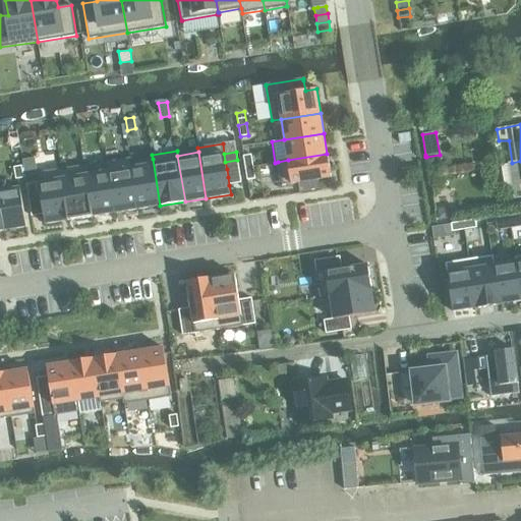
[(288,160),(278,162),(282,186),(299,183),(300,192),(320,189),(317,180),(331,178),(327,154),(288,160)]
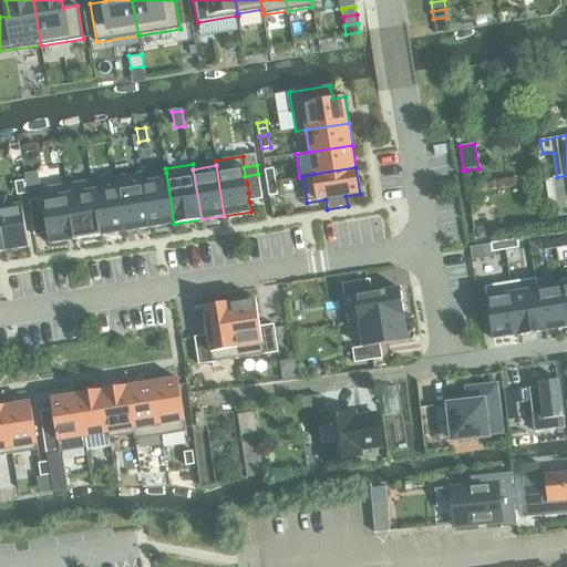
[(274,168),(265,169),(267,183),(276,182),(274,168)]
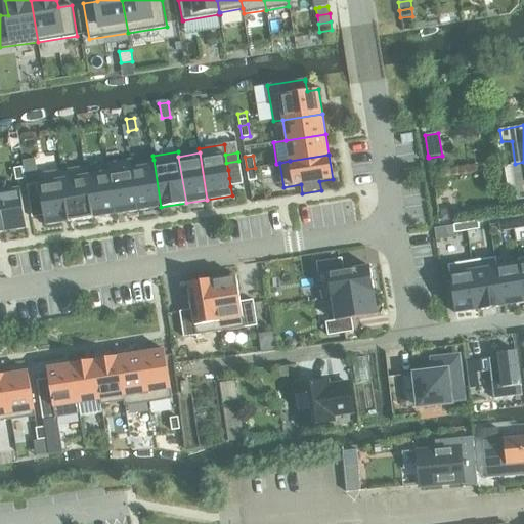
[(132,159),(106,163),(107,168),(115,214),(140,210),(132,164),(132,159)]
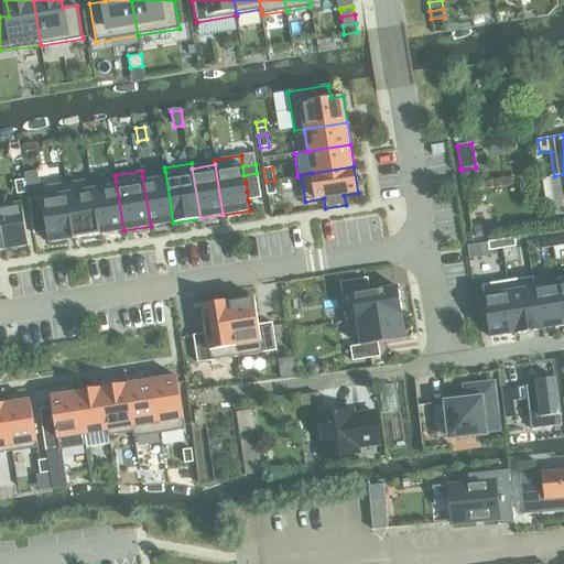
[(165,172),(142,176),(151,226),(173,223),(165,172)]
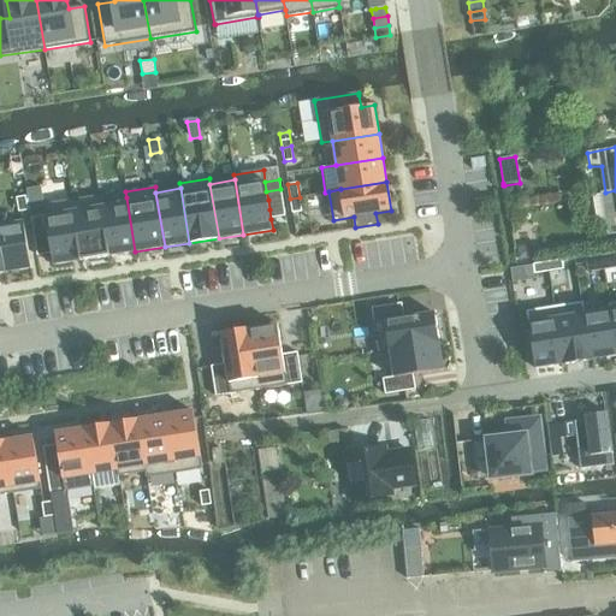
[(280,189),(266,191),(268,200),(282,197),(280,189)]
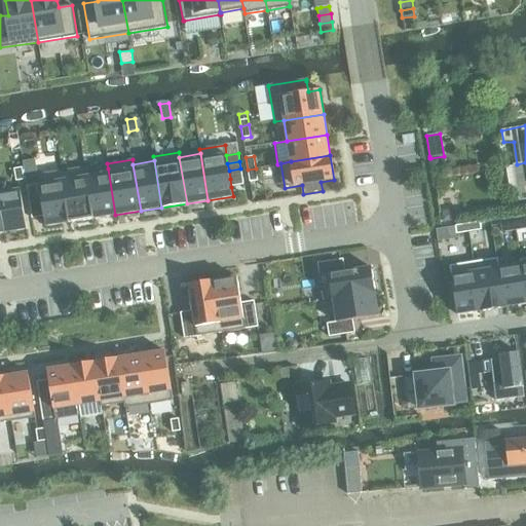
[(512,165),(513,170),(518,201),(525,199),(525,162),(517,164),(512,165)]
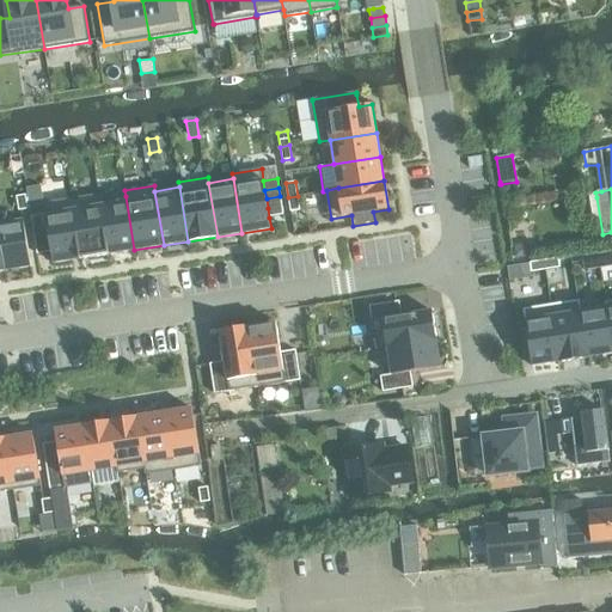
[(99,194),(72,199),(81,258),(110,254),(101,200),(99,194)]
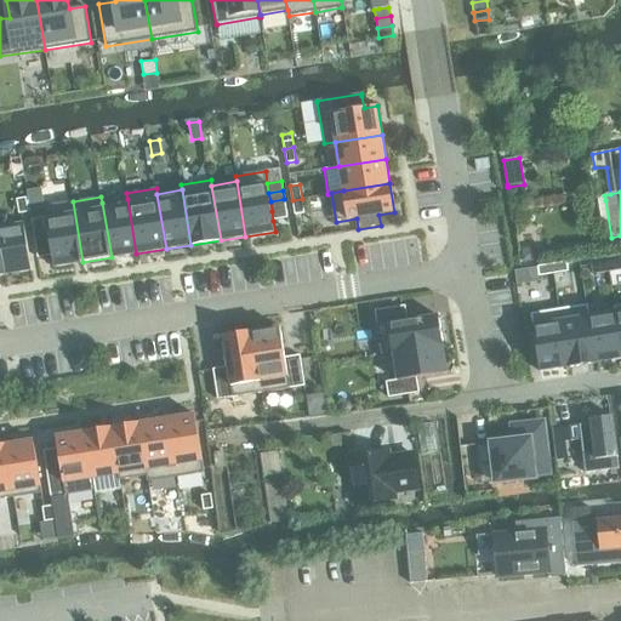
[(27,198),(17,199),(20,214),(22,214),(29,212),(27,198)]
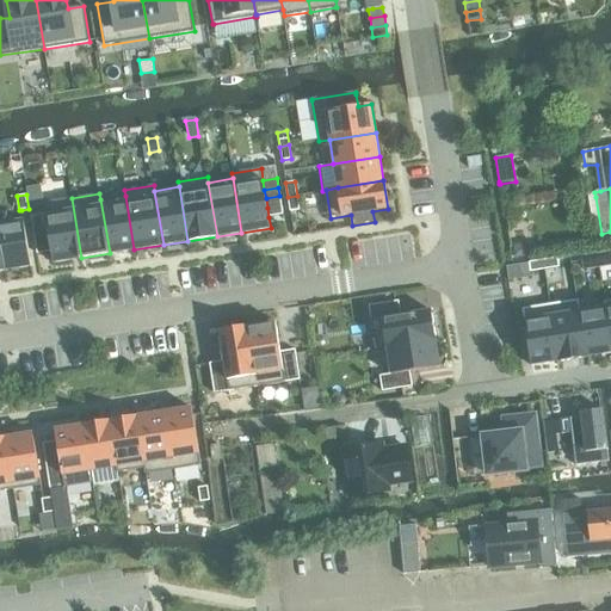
[(125,196),(100,199),(110,253),(134,250),(125,196)]
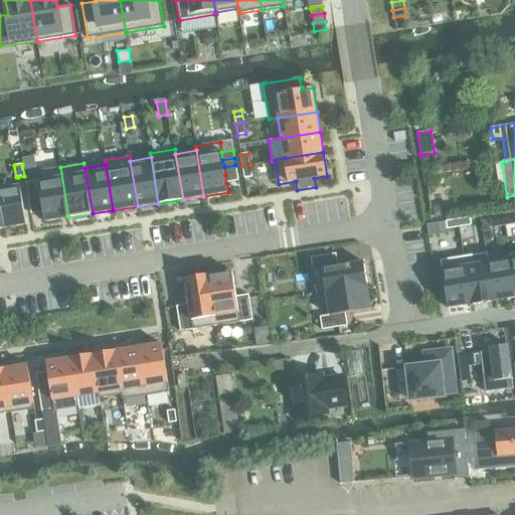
[(235,165),(224,167),(225,175),(237,173),(235,165)]
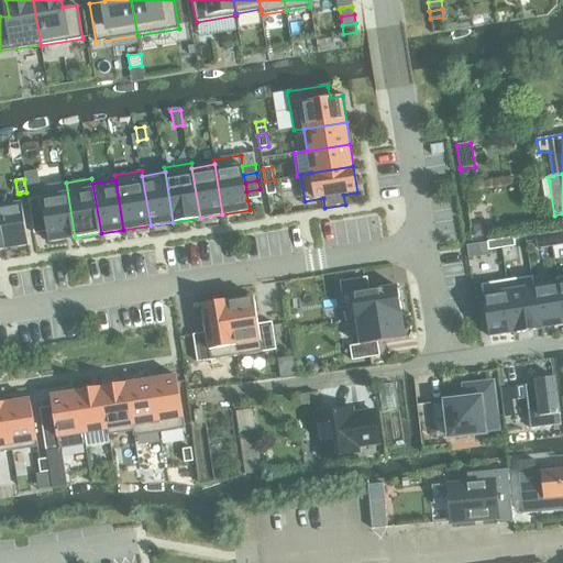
[(274,180),(265,181),(267,195),(276,194),(274,180)]
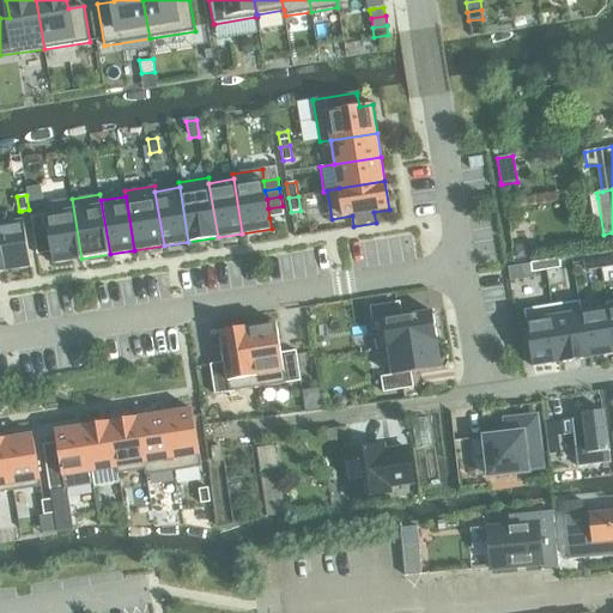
[(72,199),(43,204),(46,214),(47,224),(48,234),(50,243),(52,253),(53,263),(82,259),(72,199)]
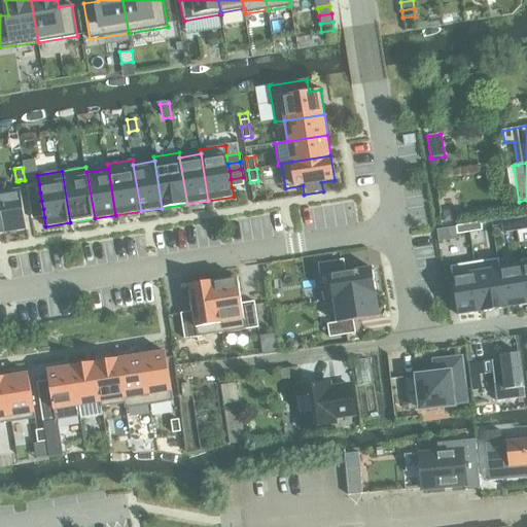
[(243,177),(231,179),(232,187),(244,185),(243,177)]
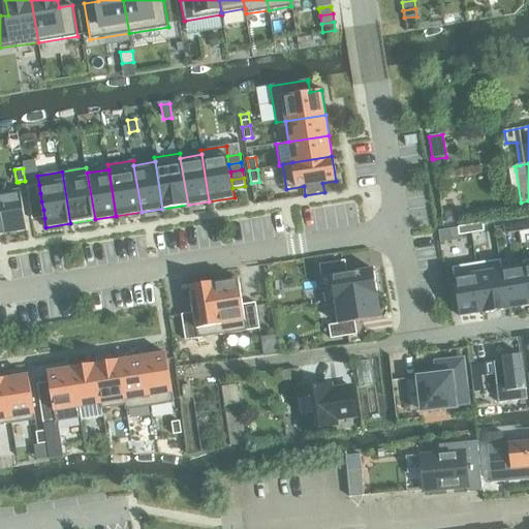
[(39,185),(27,187),(28,195),(40,193),(39,185)]
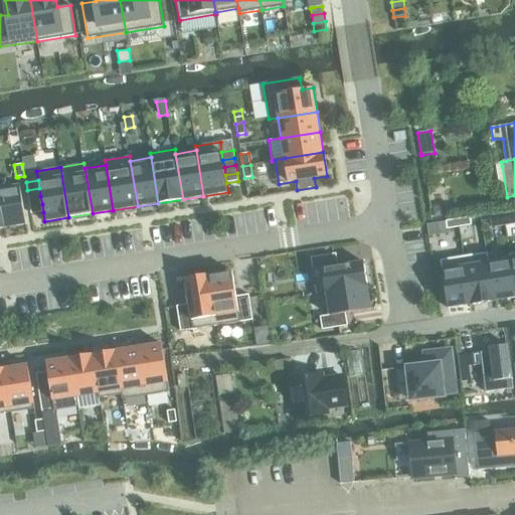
[(20,185),(0,188),(0,205),(4,227),(26,224),(20,185)]
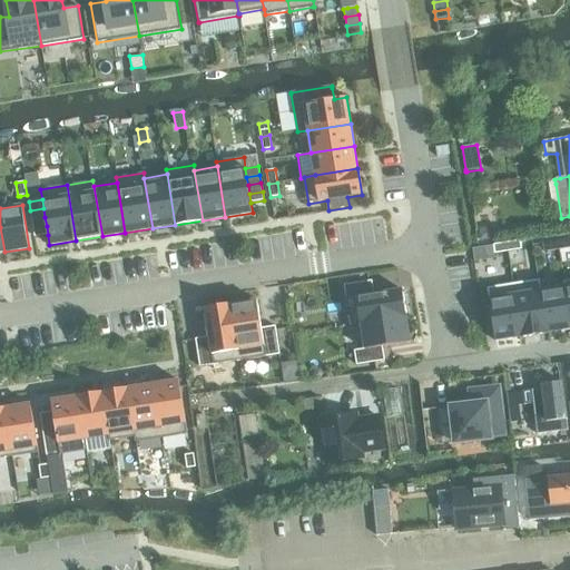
[(43,208),(30,210),(31,219),(45,217),(43,208)]
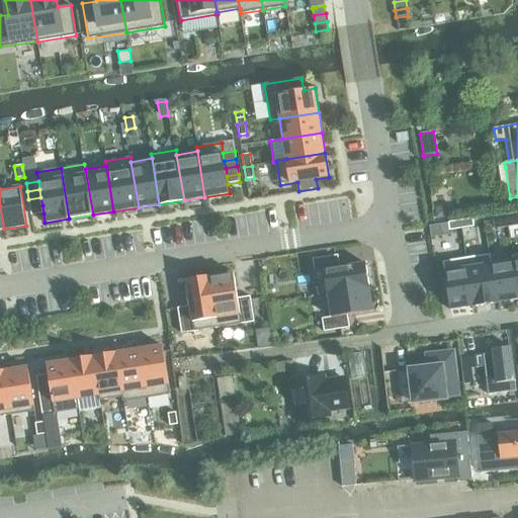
[(40,197),(28,199),(30,207),(42,205),(40,197)]
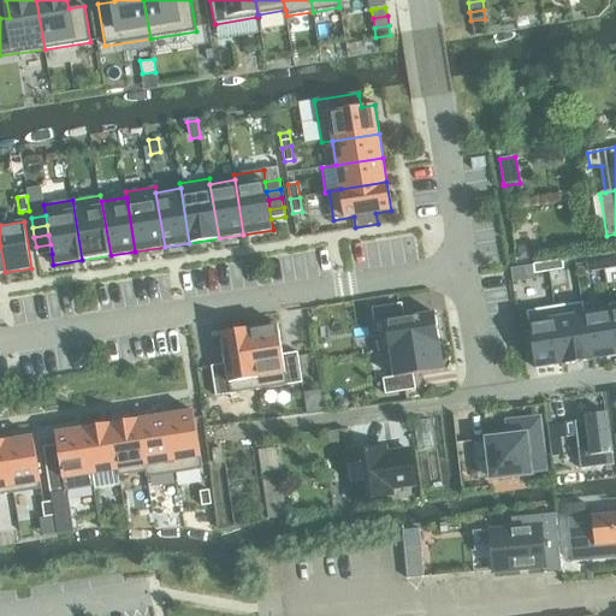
[(51,244),(36,247),(37,256),(52,254),(51,244)]
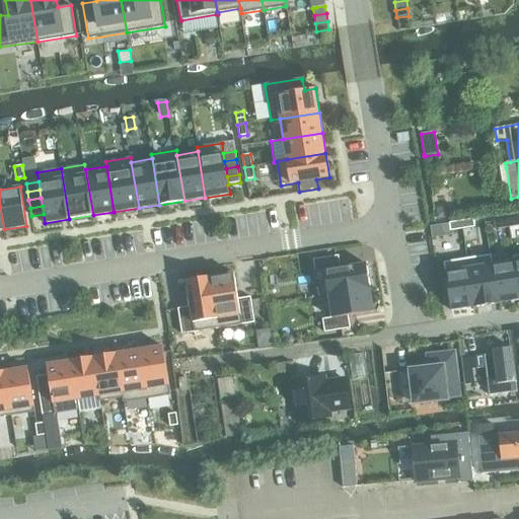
[(447,207),(434,209),(435,220),(436,220),(452,217),(451,209),(447,207)]
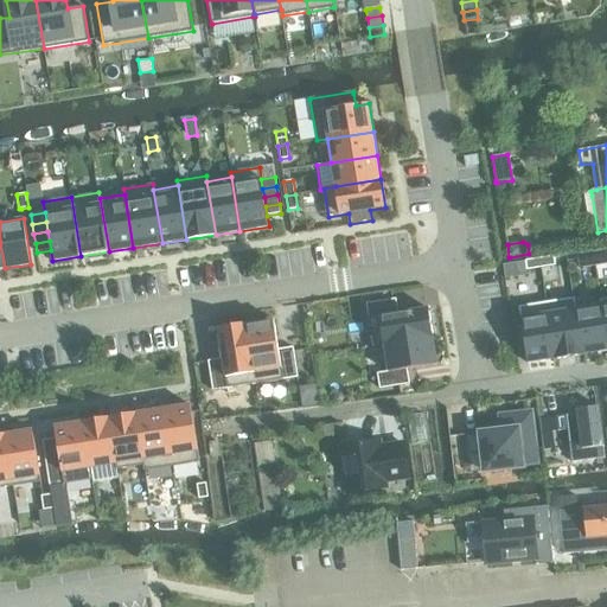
[(606,254),(594,256),(595,266),(606,263),(606,254)]
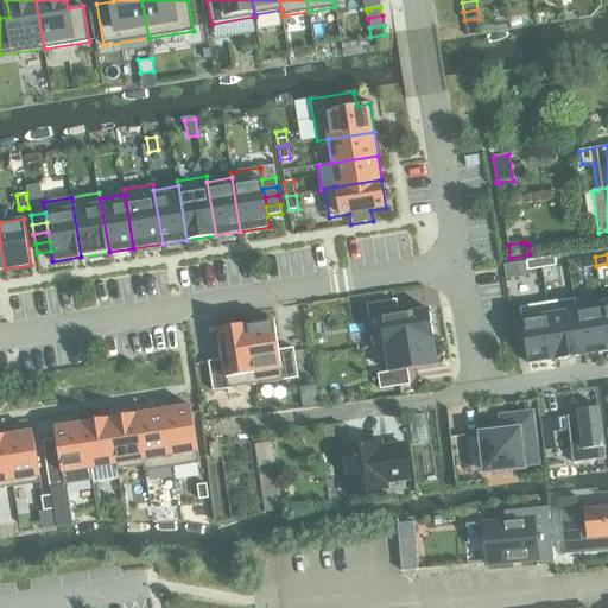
[(555,257),(540,259),(542,267),(556,266),(555,257)]
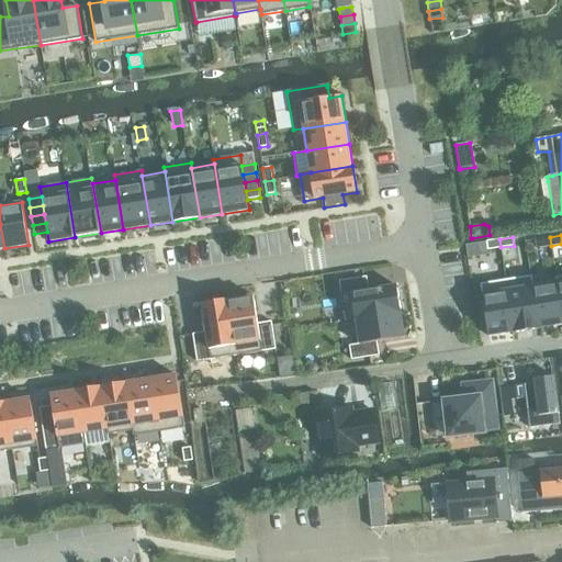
[(550,237),(537,239),(538,248),(551,246),(550,237)]
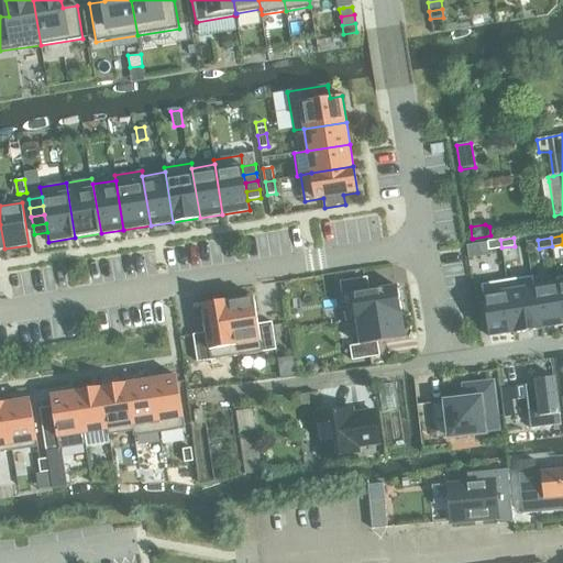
[(500,240),(487,242),(489,250),(501,247),(500,240)]
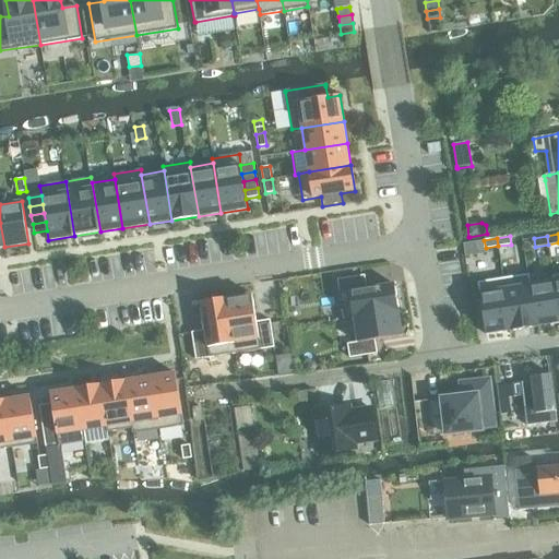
[(365,275),(337,280),(340,293),(344,320),(355,318),(399,311),(394,284),(367,288),(365,275)]
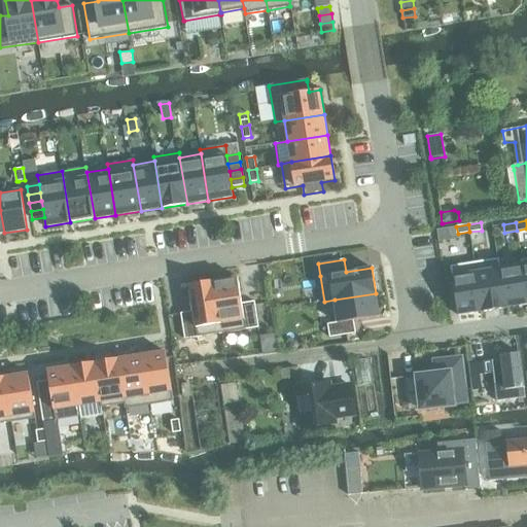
[(497,260),(475,264),(482,309),(504,306),(499,270),(497,260)]
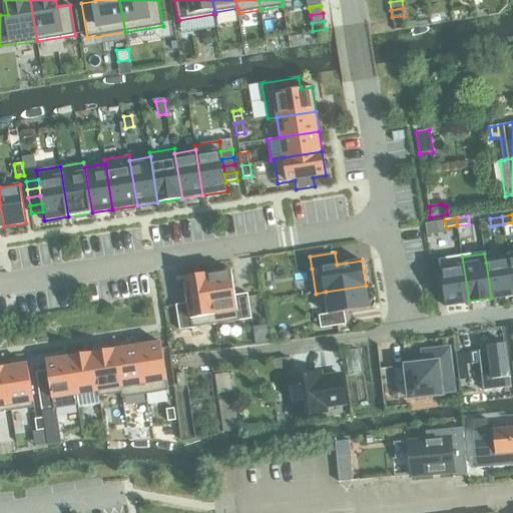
[(462,257),(440,261),(447,305),(469,301),(462,257)]
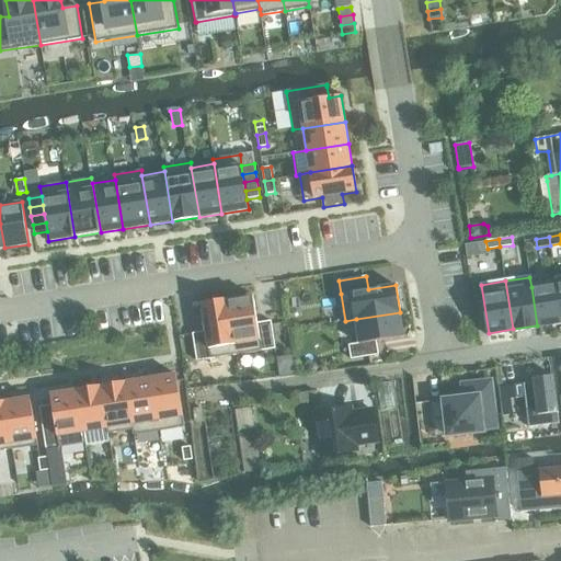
[(560,313),(557,283),(531,287),(537,325),(560,321),(560,313)]
